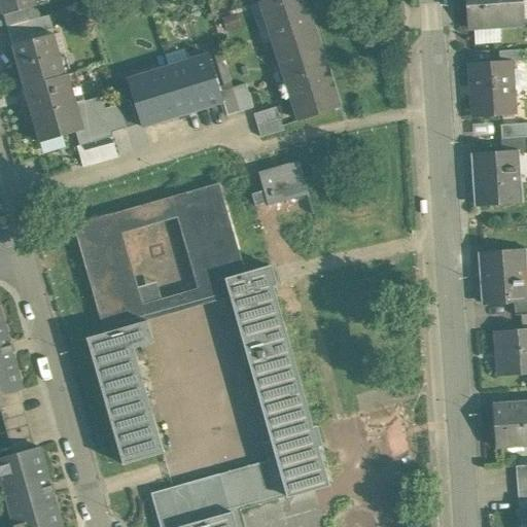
[(0,0),(0,4),(3,14),(27,8),(36,5),(34,0),(0,0)]
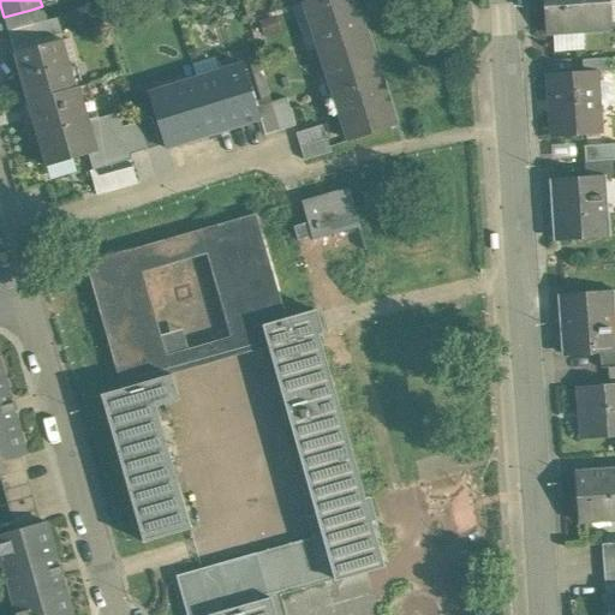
[(309,0),(304,3),(318,48),(364,34),(353,0),(309,0)]
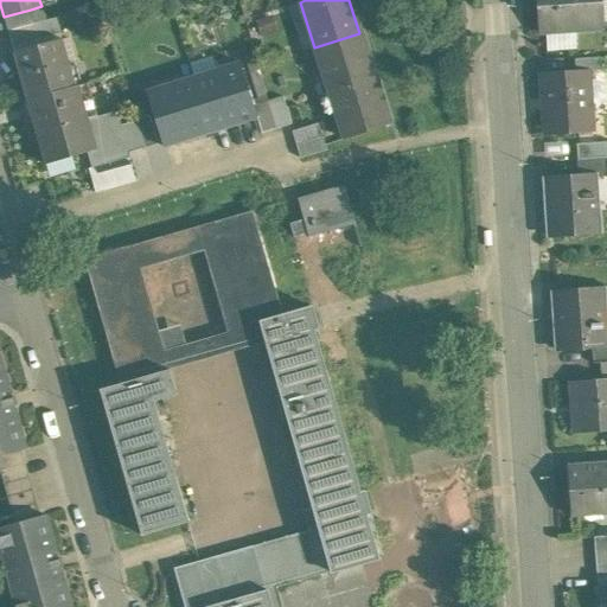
[(598,0),(542,0),(545,31),(600,26),(598,0)]
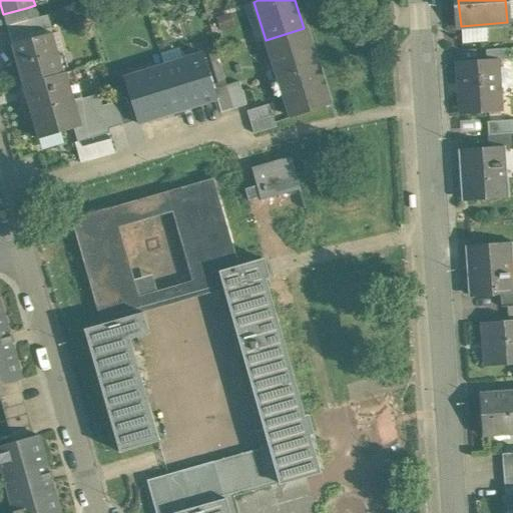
[(38,17),(35,5),(26,8),(29,19),(38,17)]
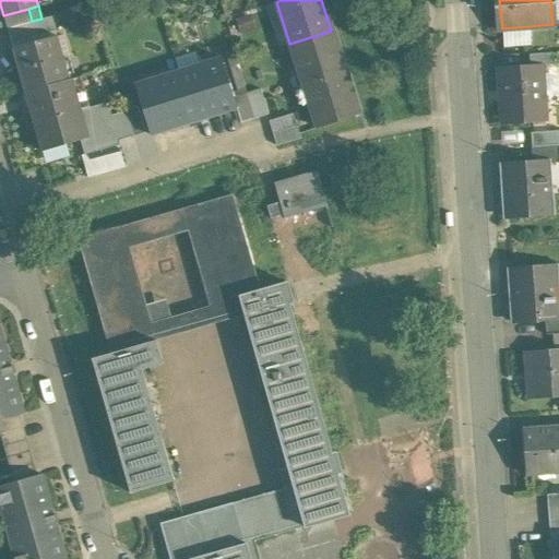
[(28,9),(3,15),(8,28),(32,21),(28,9)]
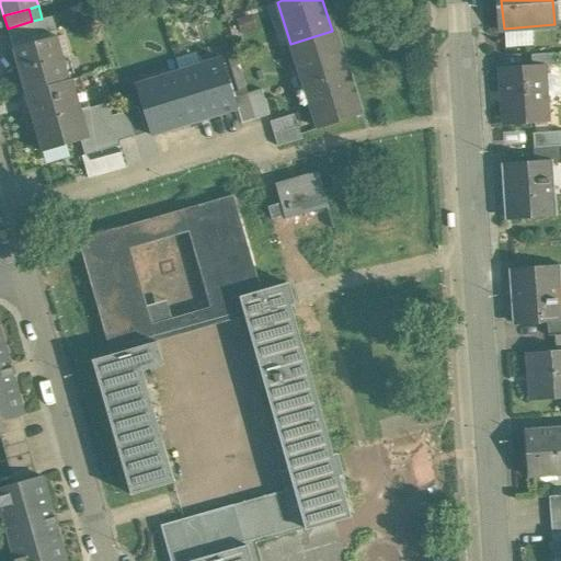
[(32,21),(8,29),(11,43),(36,36),(32,21)]
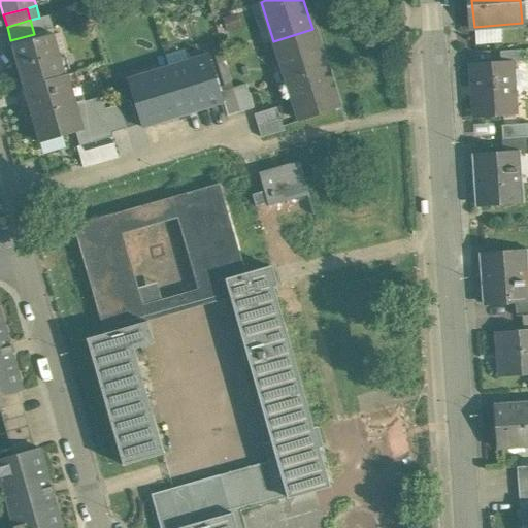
[(312,29),(273,41),(299,120),(338,107),(312,29)]
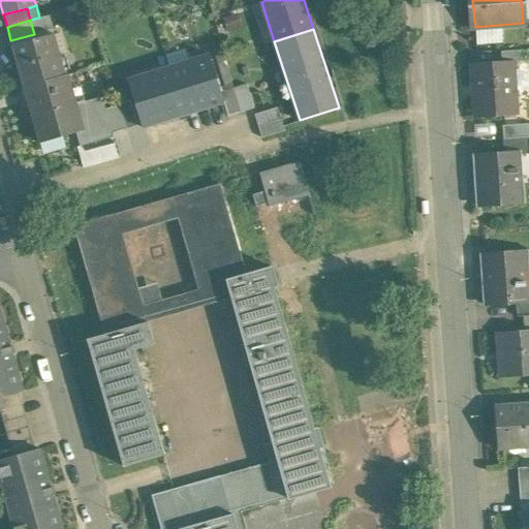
[(57,33),(11,47),(24,87),(68,73),(57,33)]
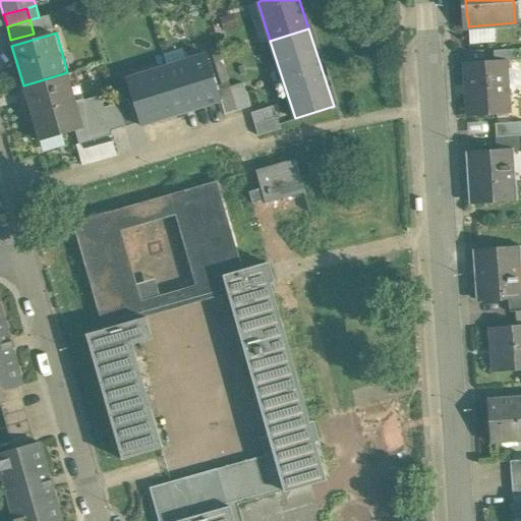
[(516,48),(493,50),(494,61),(506,60),(516,59),(516,48)]
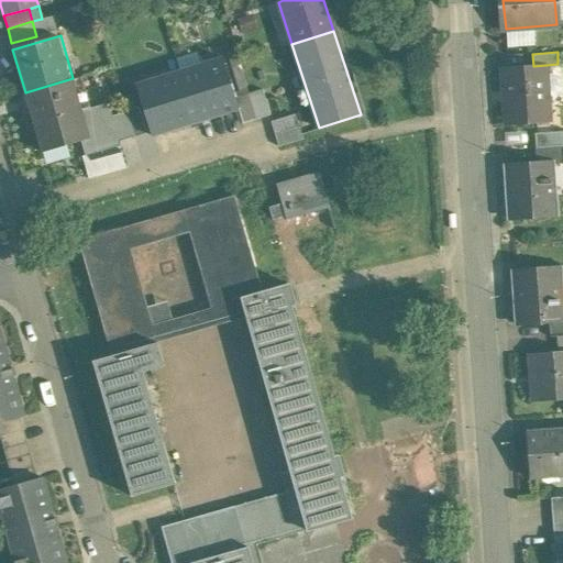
[(221,55),(135,83),(143,107),(151,131),(153,138),(239,110),(235,98),(221,55)]
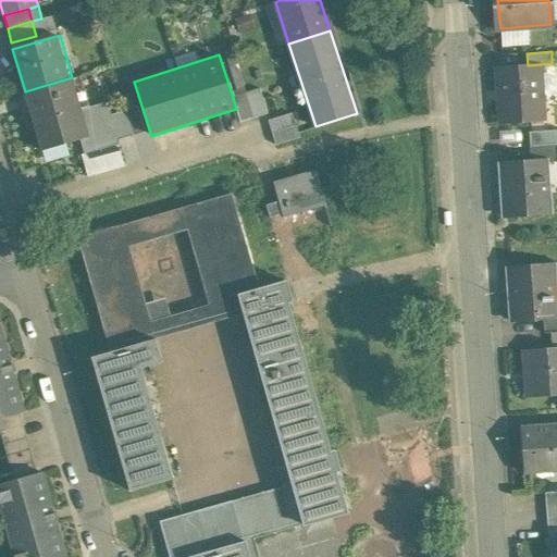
[(528,65),(496,67),(499,123),(544,120),(541,64),(528,65)]
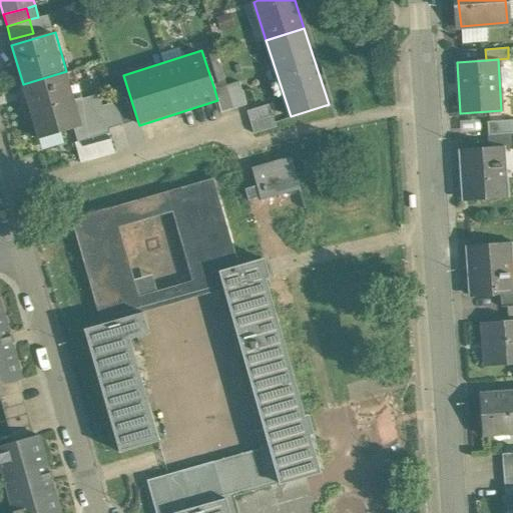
[(66,71),(23,84),(38,138),(79,126),(83,139),(109,132),(108,128),(101,105),(98,93),(74,100),(66,71)]
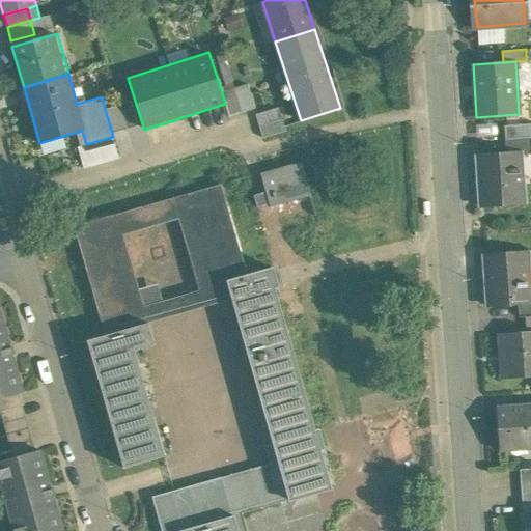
[(234,88),(222,92),(225,104),(229,116),(243,112),(234,88)]
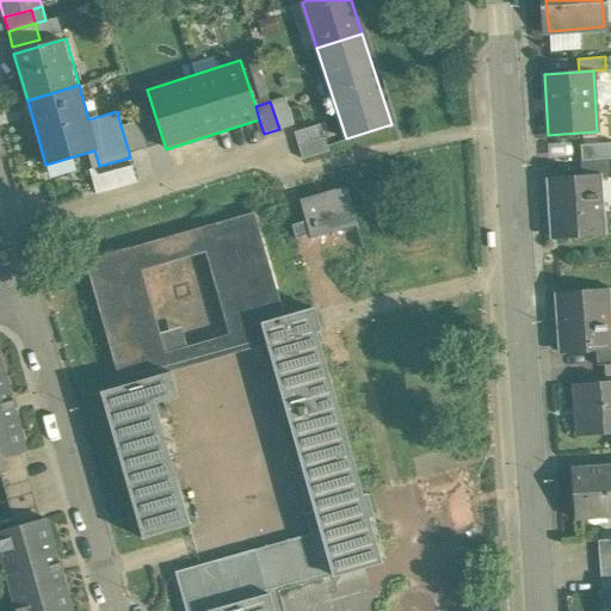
[(155,116),(137,121),(146,147),(164,142),(155,116)]
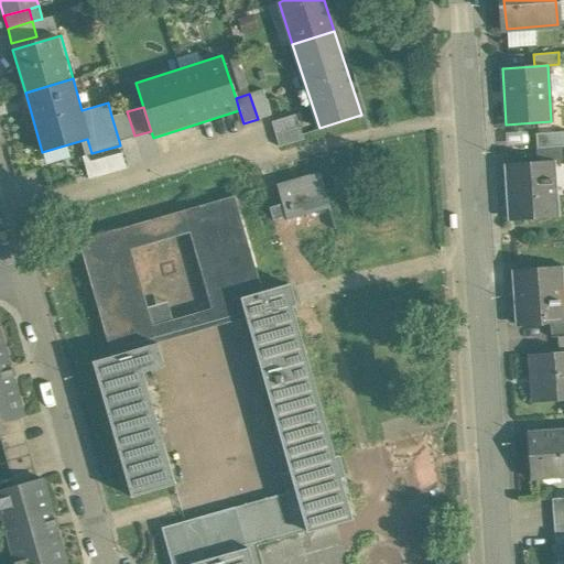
[(127,111),(111,116),(119,141),(134,136),(127,111)]
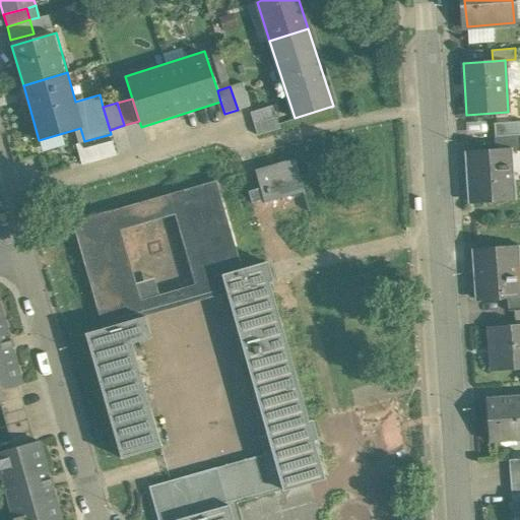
[(271,106),(250,112),(257,135),(278,128),(271,106)]
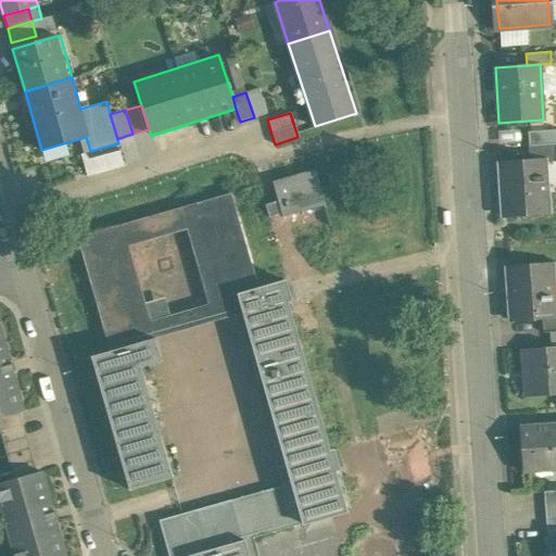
[(555,128),(528,131),(529,146),(555,143),(555,128)]
